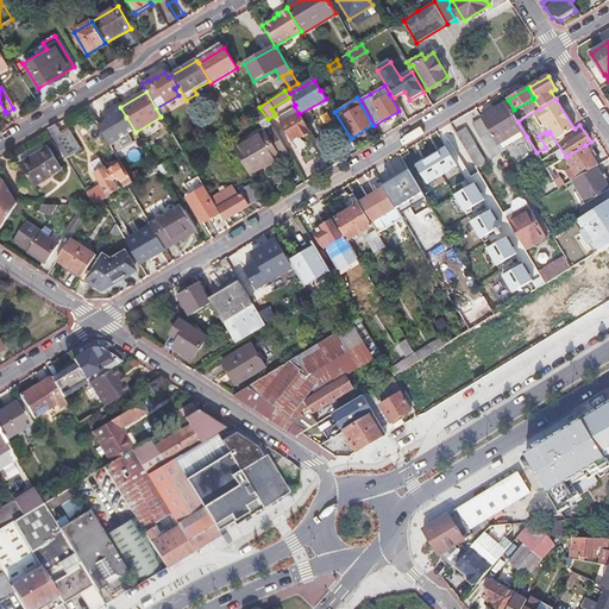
[(501,152),(527,137),(518,121),(507,104),(481,119),(500,150),(501,152)]
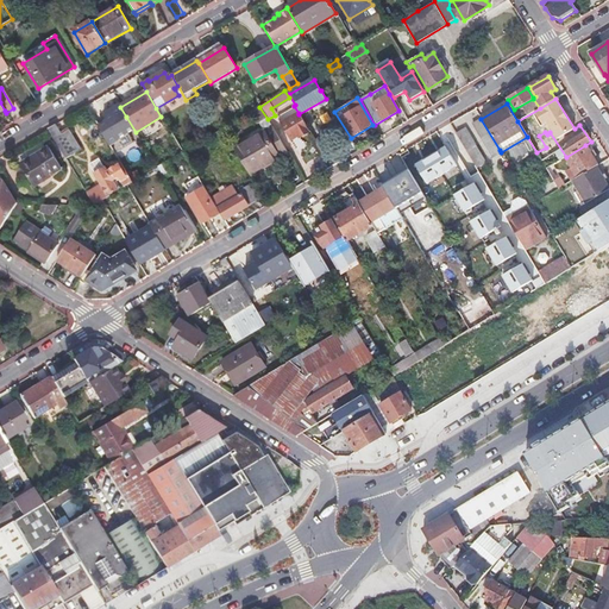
[(299,114),(299,113),(283,121),(282,119),(278,120),(290,140),(297,137),(299,138),(309,132),(299,114)]
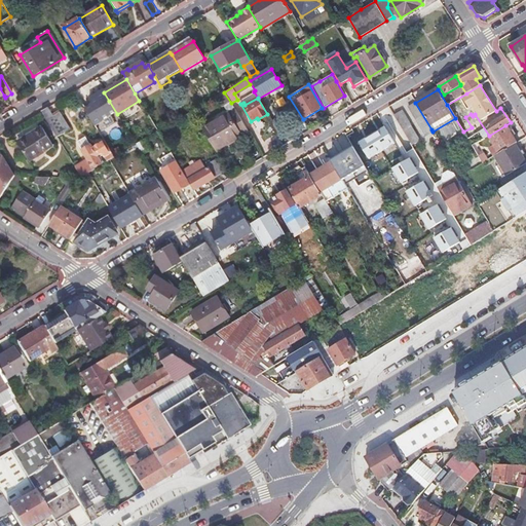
[(431,129),(415,103),(408,107),(416,121),(424,135),(431,129)]
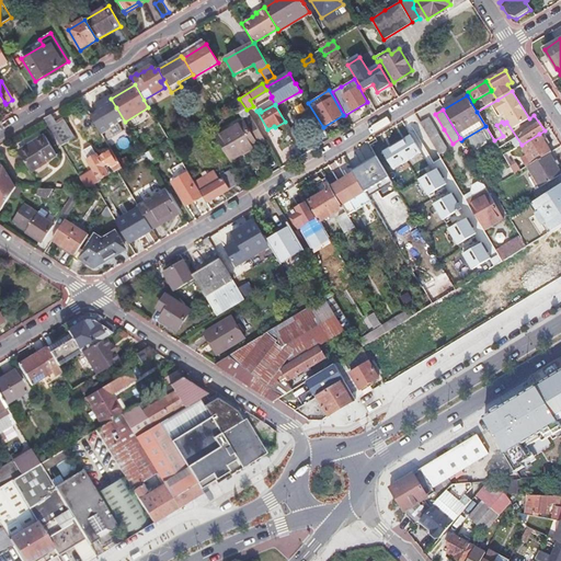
[(56,125),(50,116),(44,119),(60,147),(73,139),(63,121),(56,125)]
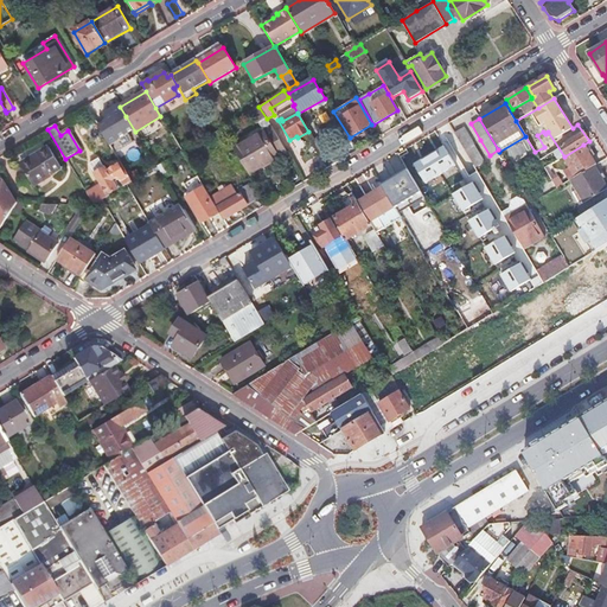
[(270,127),(232,148),(250,177),(279,160),(279,161),(288,155),(288,154),(270,127)]
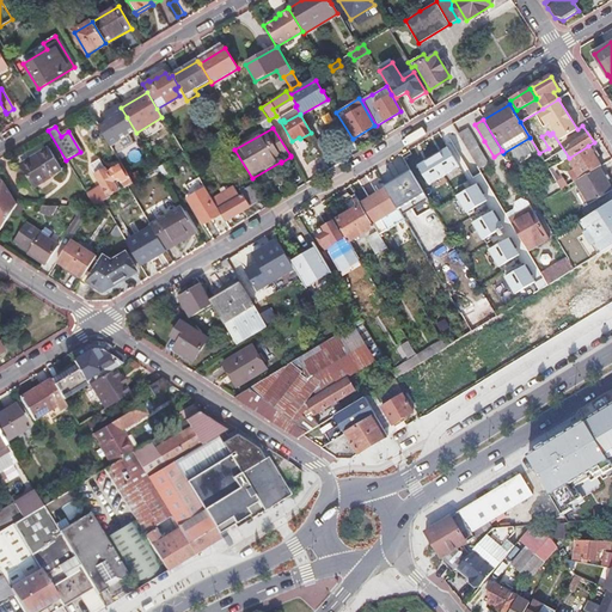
[(234,150),(222,129),(215,134),(227,154),(234,150)]
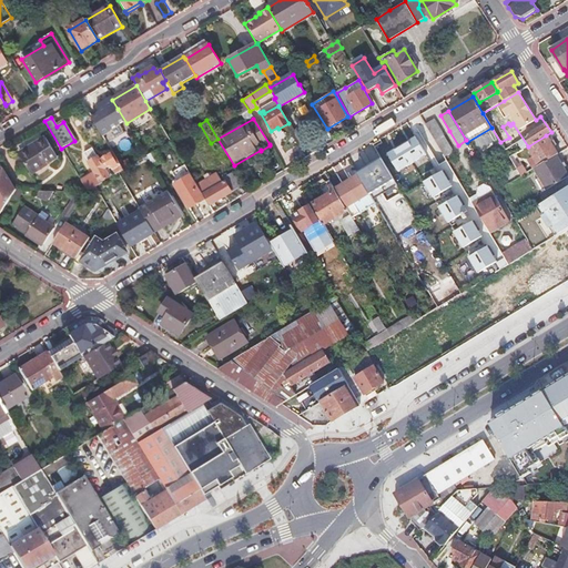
[(434,120),(425,125),(426,125),(434,140),(436,143),(443,154),(452,150),(443,135),(434,120)]
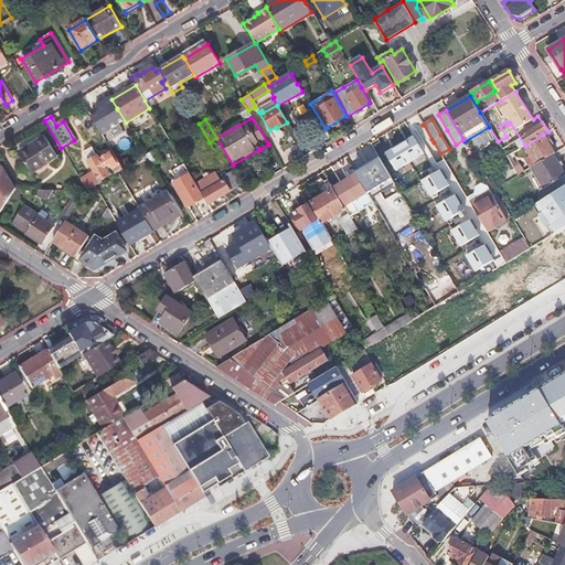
[(555,153),(543,135),(525,146),(524,146),(531,156),(525,159),(531,168),(532,168),(553,155),(555,153)]
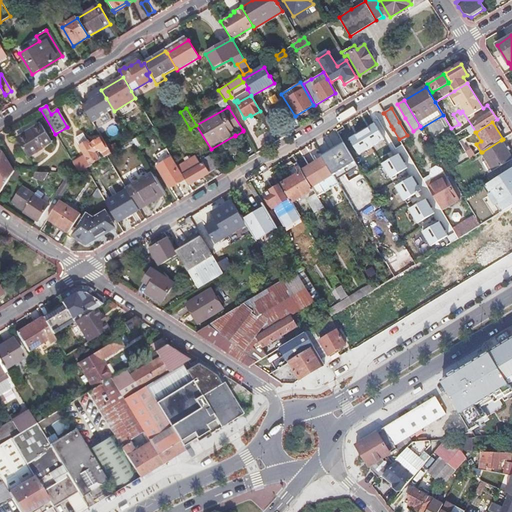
[(31,132),(17,140),(27,157),(52,143),(40,124),(30,130),(31,132)]
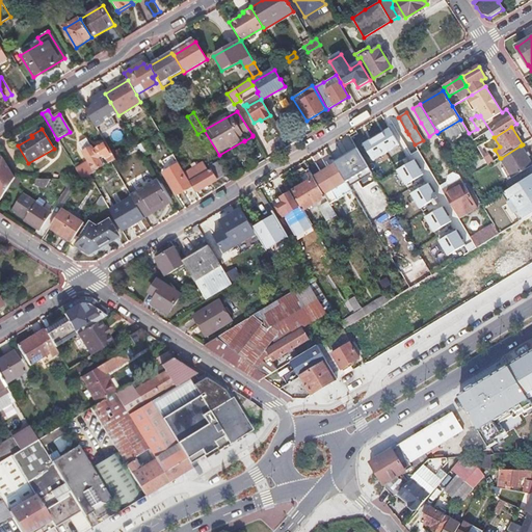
[(17,143),(18,145),(32,137),(31,135),(17,143)]
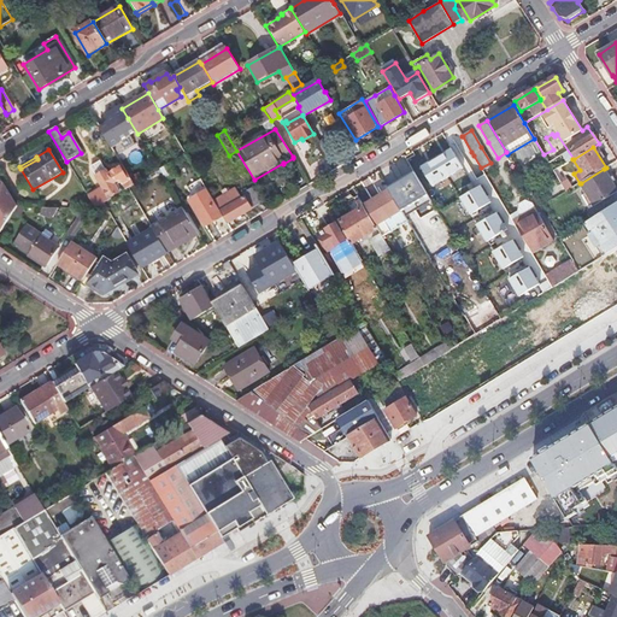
[(134,186),(127,175),(123,169),(122,166),(109,175),(106,171),(105,171),(100,163),(90,168),(94,172),(95,175),(97,176),(95,177),(104,191),(105,194),(103,195),(90,203),(95,209),(103,204),(109,200),(109,199),(118,193),(113,183),(119,181),(125,191),(128,188),(134,186)]
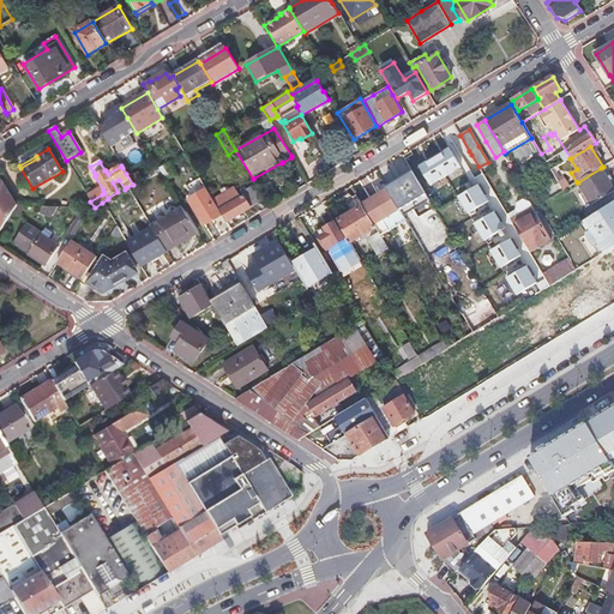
[(569,187),(557,167),(551,170),(563,191),(569,187)]
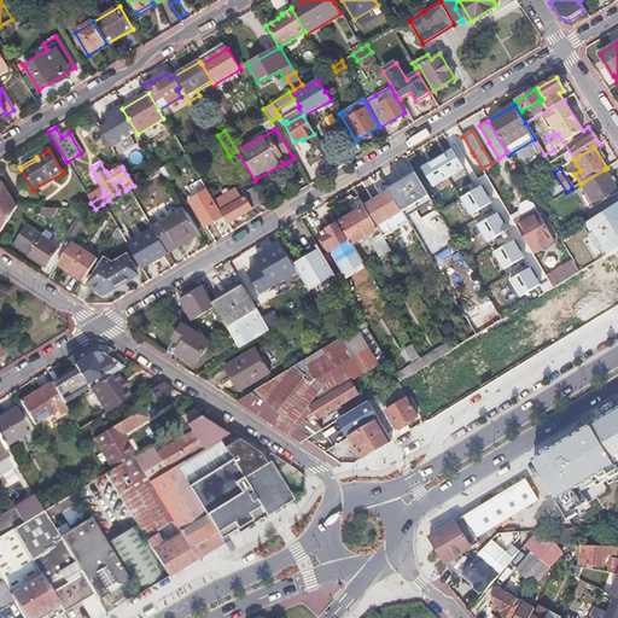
[(617,191),(605,169),(582,184),(595,207),(592,209),(598,219),(608,211),(617,204),(617,191)]
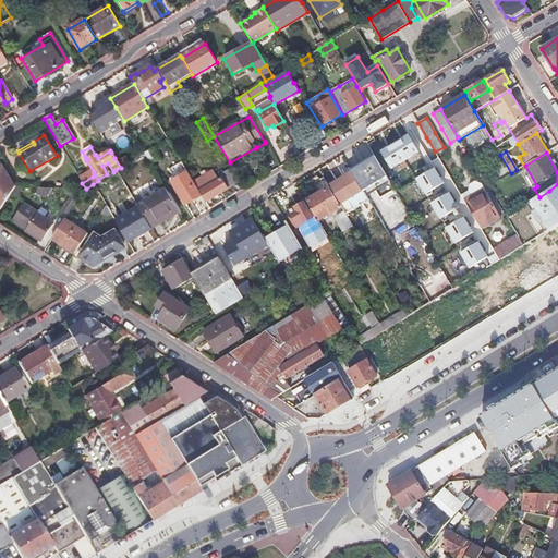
[(389,182),(374,157),(351,171),(352,172),(366,196),(389,182)]
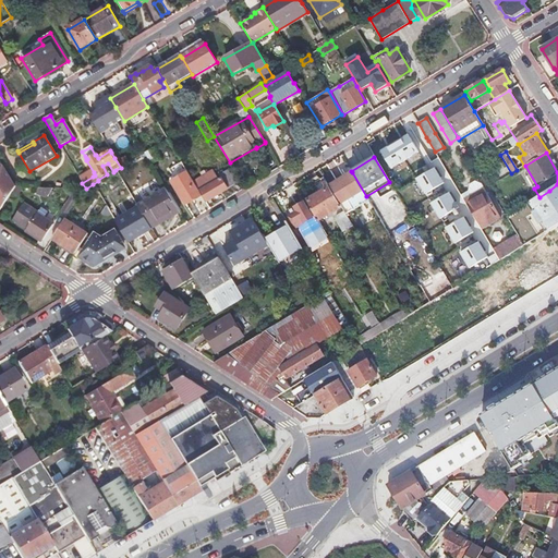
[(414,170),(469,273),(494,259),(439,157),(414,170)]
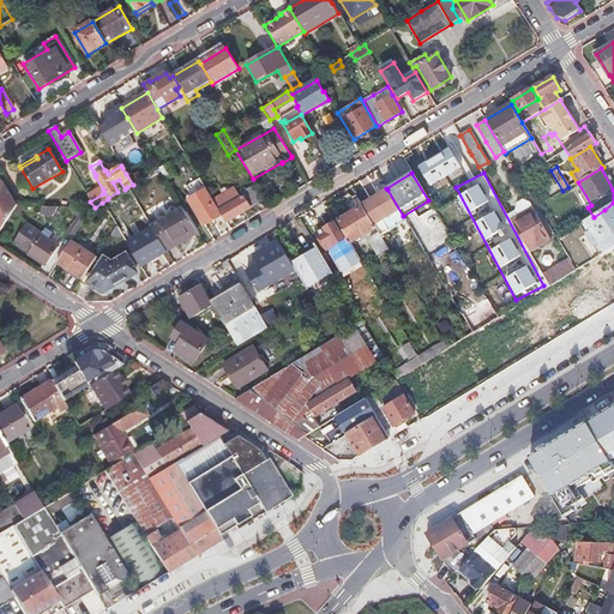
[(212,200),(200,180),(186,188),(192,198),(188,200),(204,226),(222,215),(212,200)]
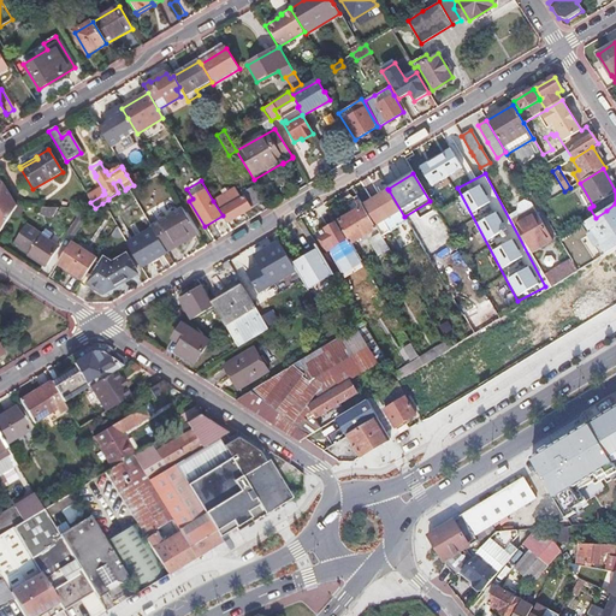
[(0,231),(17,206),(3,183),(0,184),(0,231)]
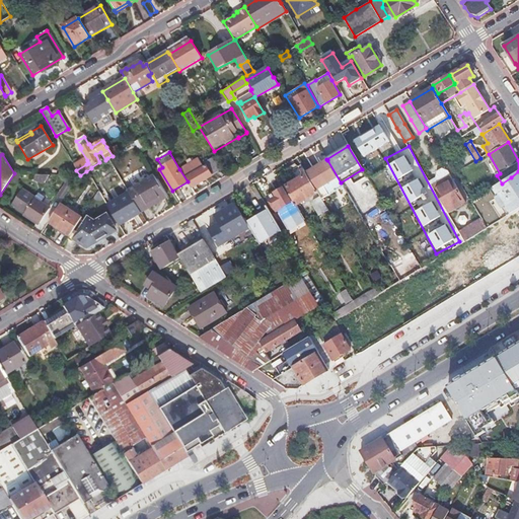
[(188,181),(192,189),(224,168),(217,156),(202,165),(198,158),(192,162),(190,159),(187,161),(188,164),(179,169),(188,181)]
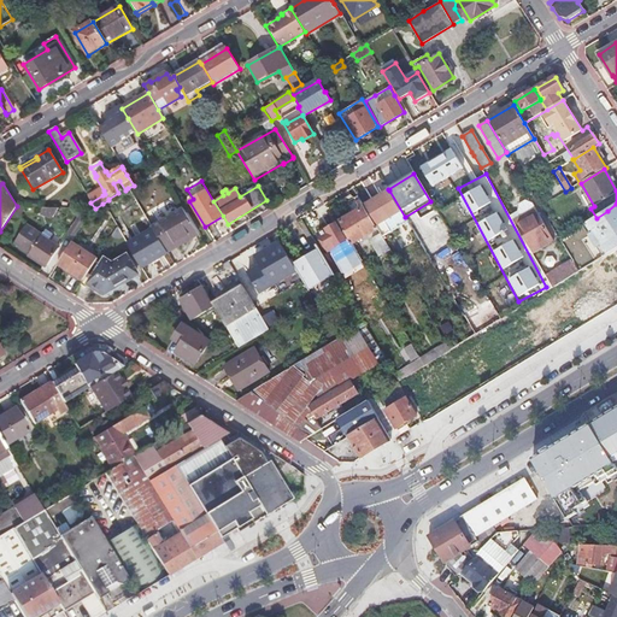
[(364,206),(377,229),(380,234),(382,238),(409,222),(405,217),(389,191),(364,206)]
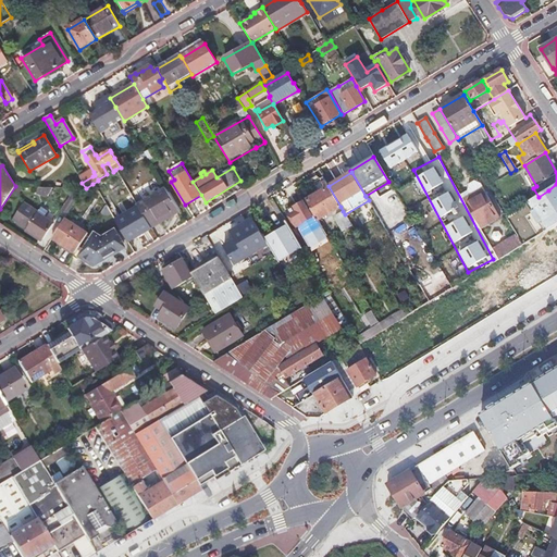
[(329,186),(323,177),(320,180),(318,177),(309,182),(317,195),(307,201),(312,210),(311,210),(314,217),(318,221),(341,207),(329,186)]
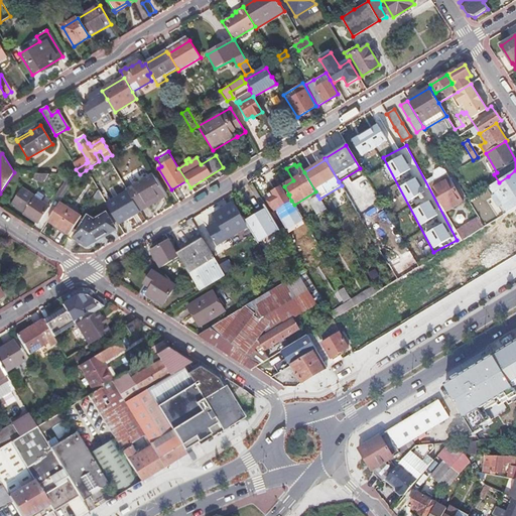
[(97,171),(94,165),(91,167),(86,170),(89,175),(97,171)]
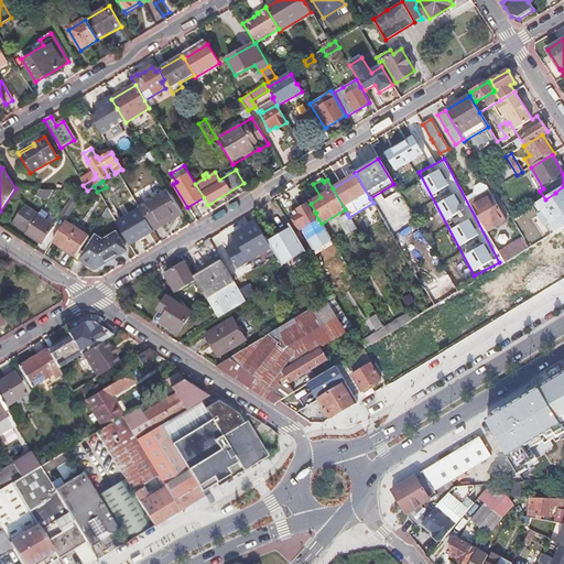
[(479,204),(492,196),(487,187),(481,185),(475,190),(474,195),(477,199),(479,204)]
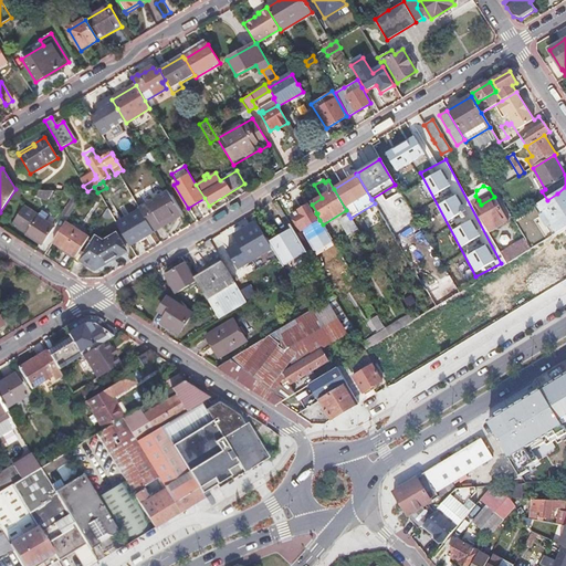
[(91,197),(97,192),(94,187),(87,191),(91,197)]
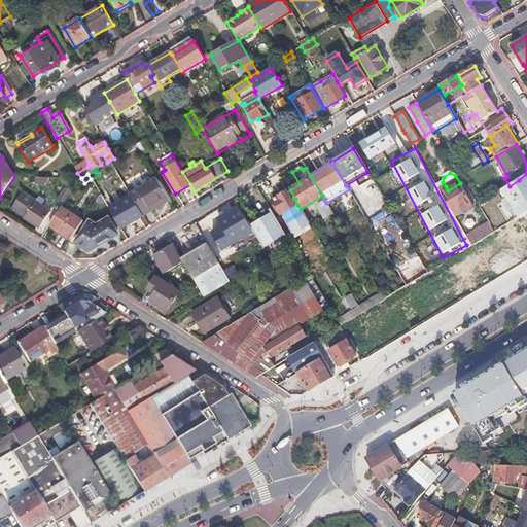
[(44,186),(49,178),(36,177),(34,183),(44,186)]
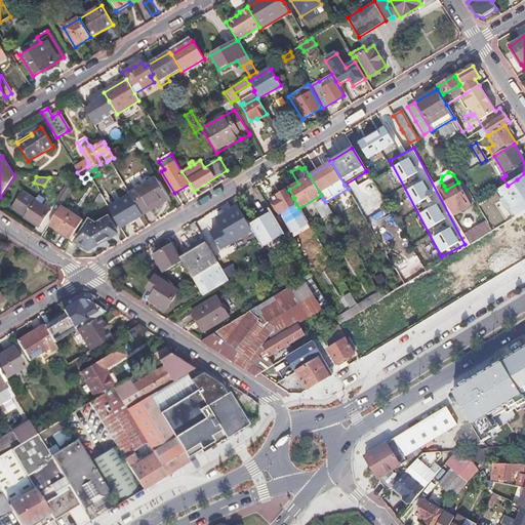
[(156,177),(129,193),(133,200),(140,212),(167,197),(156,177)]
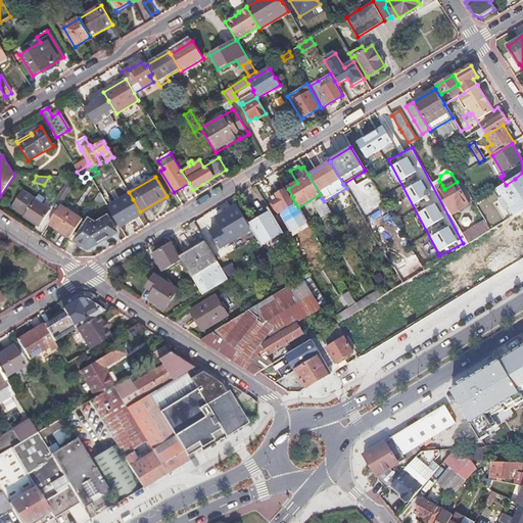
[(65,197),(76,181),(68,181),(60,194),(65,197)]
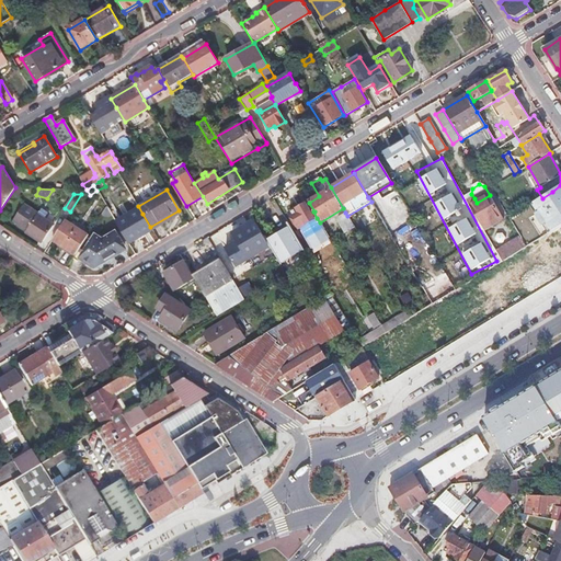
[(467,202),(484,231),(492,226),(487,217),(499,209),(490,195),(477,203),(474,198),(467,202)]
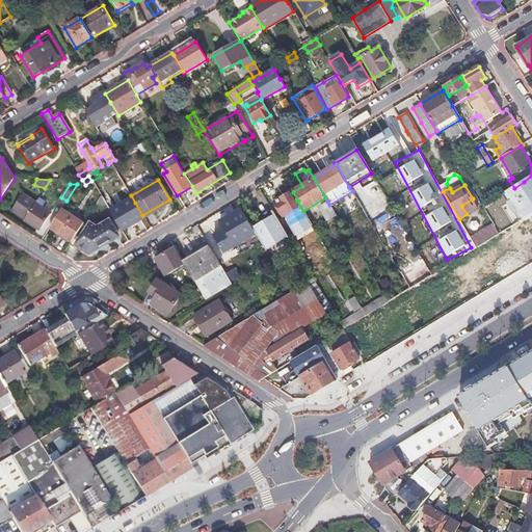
[(131,195),(128,191),(121,195),(127,208),(120,212),(116,207),(109,211),(112,216),(122,232),(144,218),(142,215),(135,203),(131,195)]
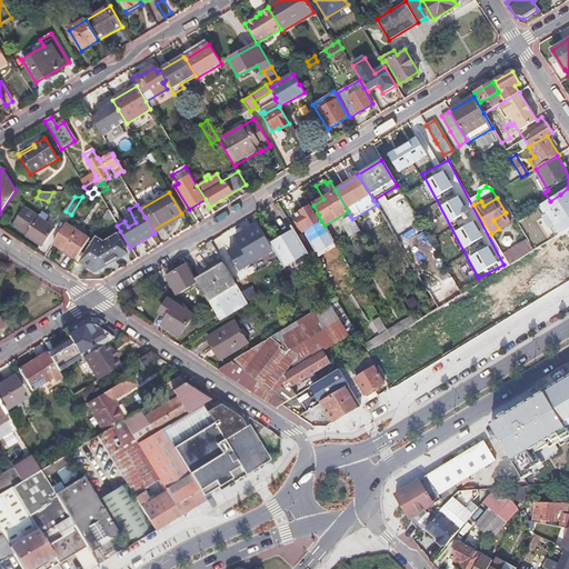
[(329,235),(325,226),(321,221),(319,222),(310,207),(293,217),(303,232),(311,228),(316,235),(322,231),(326,236),(329,235)]
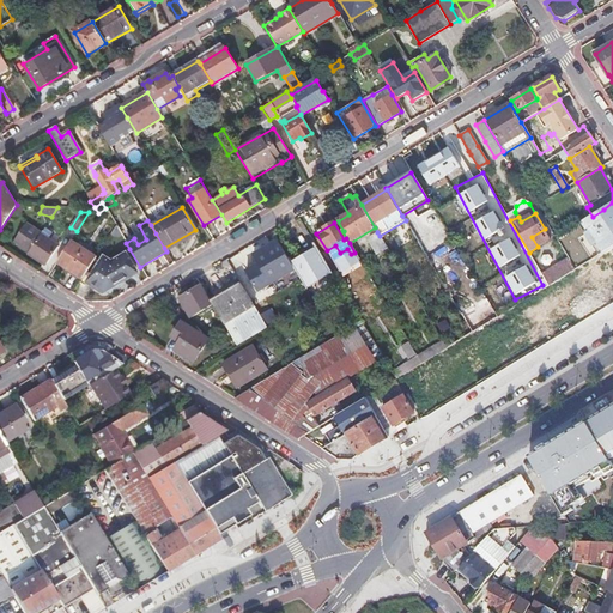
[(40,236),(41,234),(25,225),(14,242),(29,252),(40,236)]
